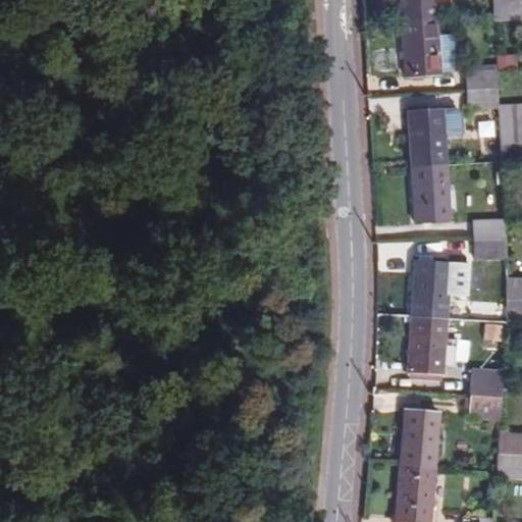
[(398,0),(400,21),(436,18),(434,0),(398,0)]
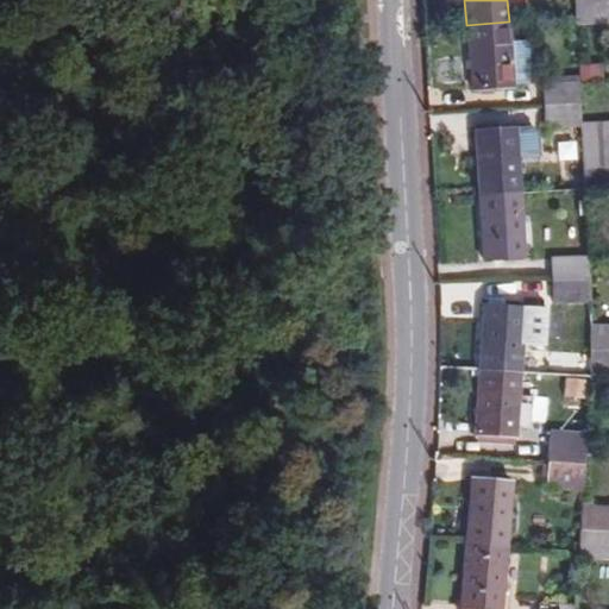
[(608,0),(575,0),(576,10),(577,23),(608,19),(608,0)]
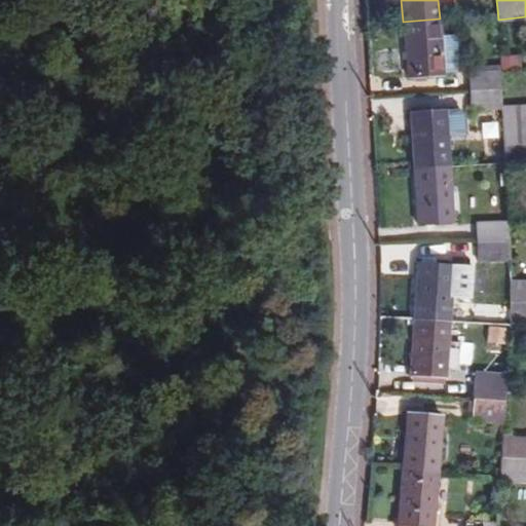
[(440,19),(403,22),(406,76),(443,74),(440,19)]
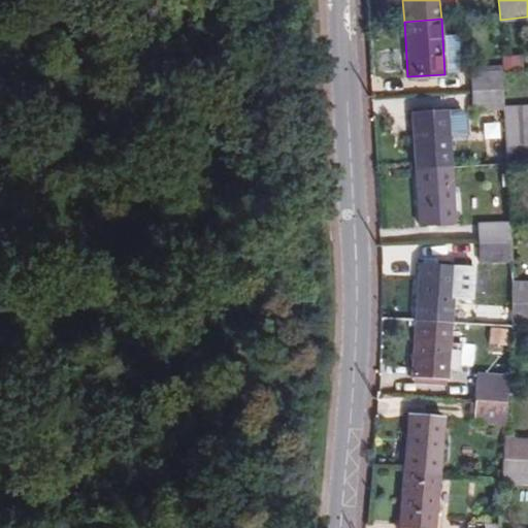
[(471,77),(472,91),(499,89),(498,75),(471,77)]
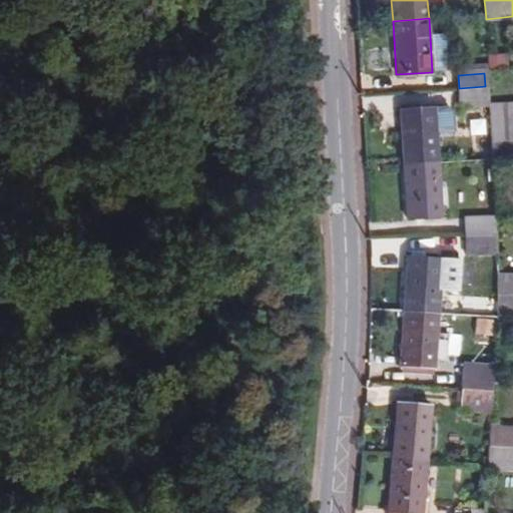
[(485,86),(459,88),(461,105),(486,102),(485,86)]
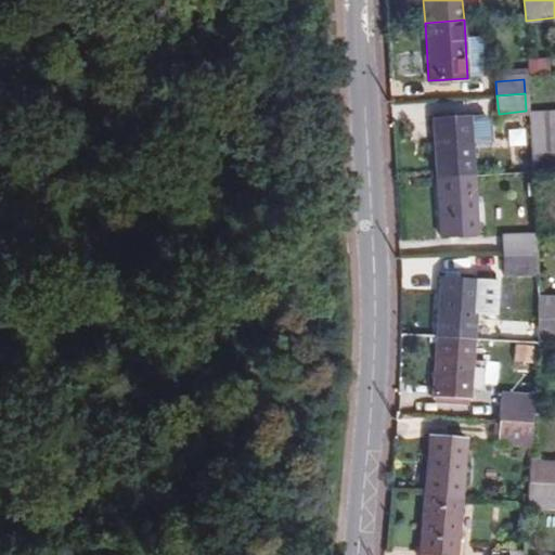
[(530,154),(554,153),(554,110),(528,111),(530,154)]
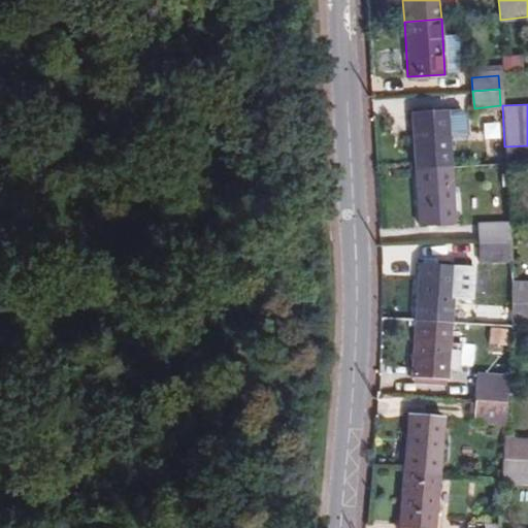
[(407,111),(410,169),(452,167),(449,109),(407,111)]
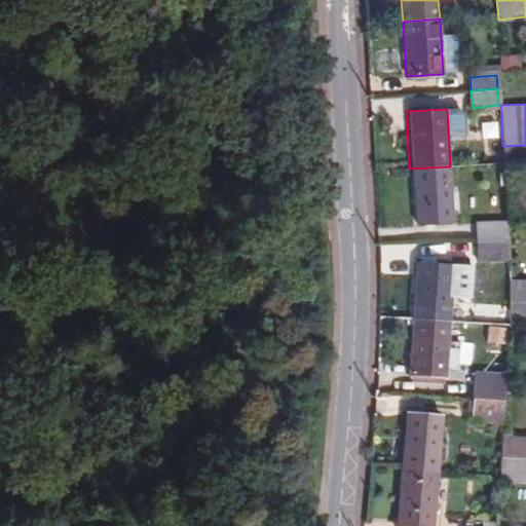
[(493,157),(494,163),(521,161),(521,149),(493,152),(493,157)]
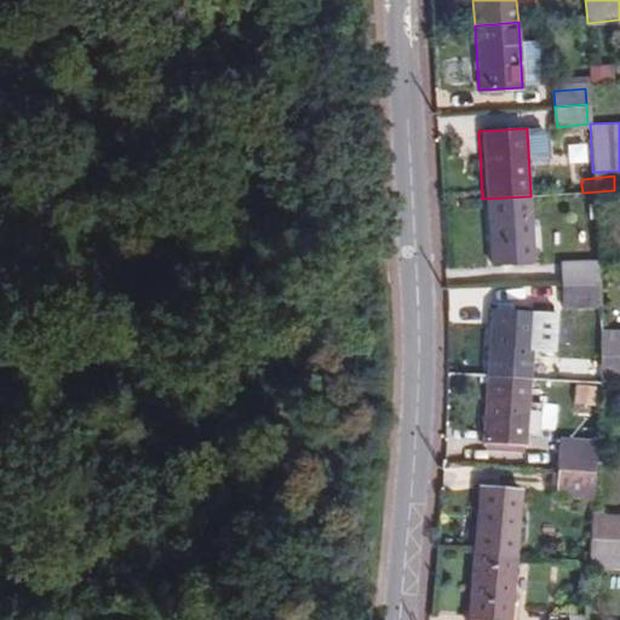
[(530,196),(482,199),(486,265),(533,263),(530,196)]
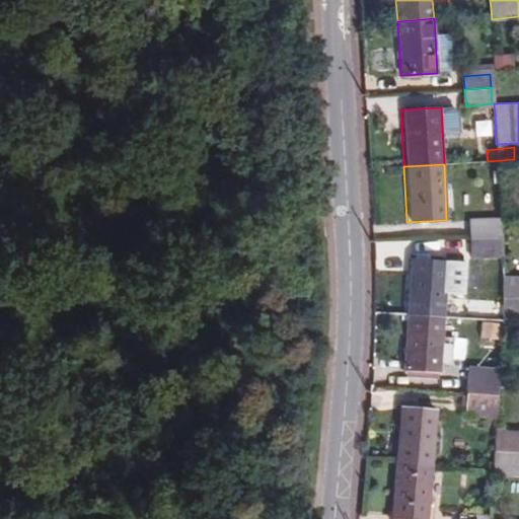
[(468,219),(468,238),(506,237),(505,218),(468,219)]
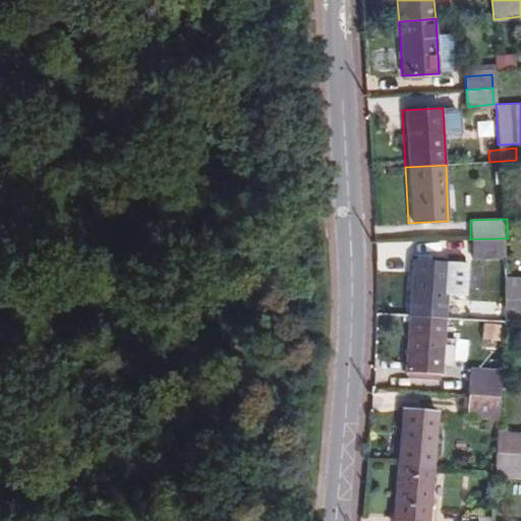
[(508,238),(470,239),(471,258),(509,257),(508,238)]
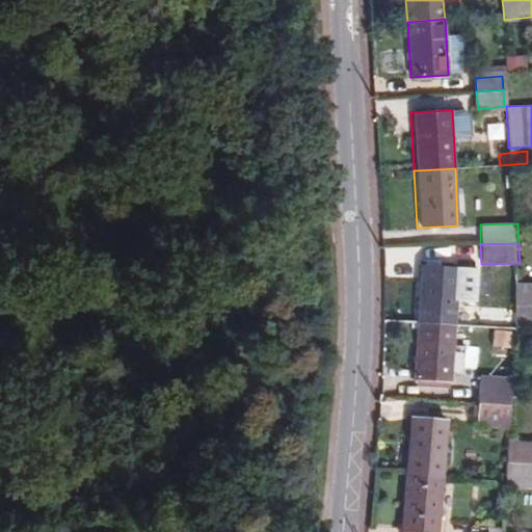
[(414,267),(410,325),(440,326),(443,269),(414,267)]
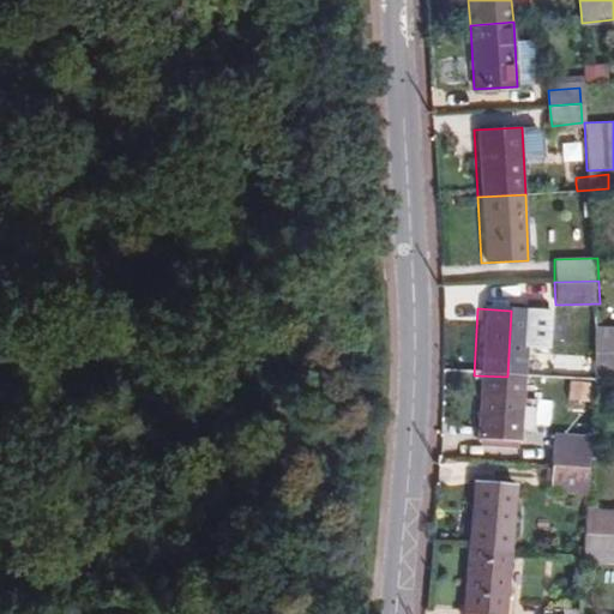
[(595,362),(613,362),(613,338),(595,338),(595,362)]
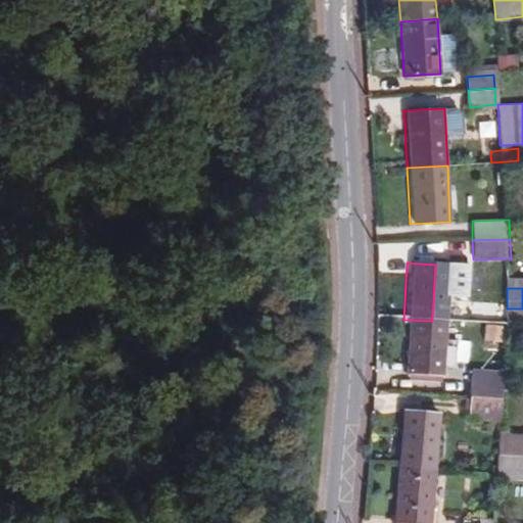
[(522,308),(507,308),(507,326),(522,325),(522,308)]
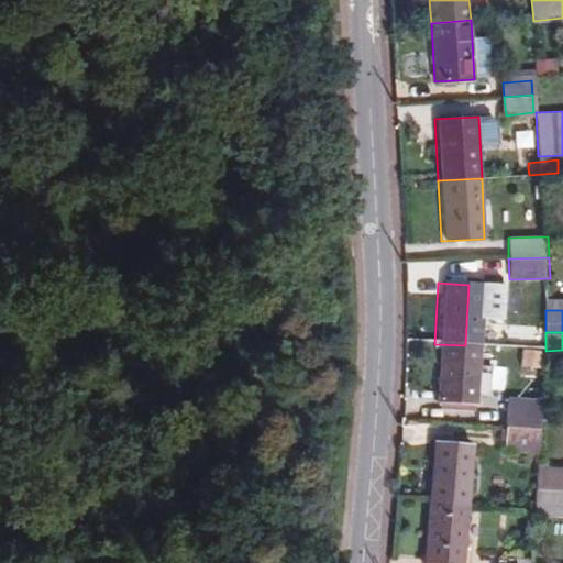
[(465,345),(434,344),(432,400),(462,401),(465,345)]
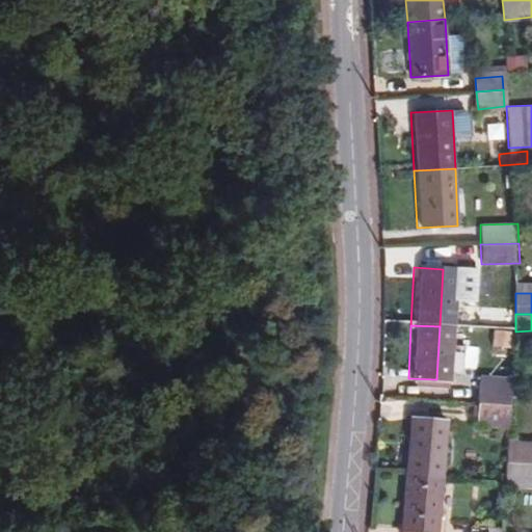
[(490,365),(512,365),(512,329),(489,329),(490,365)]
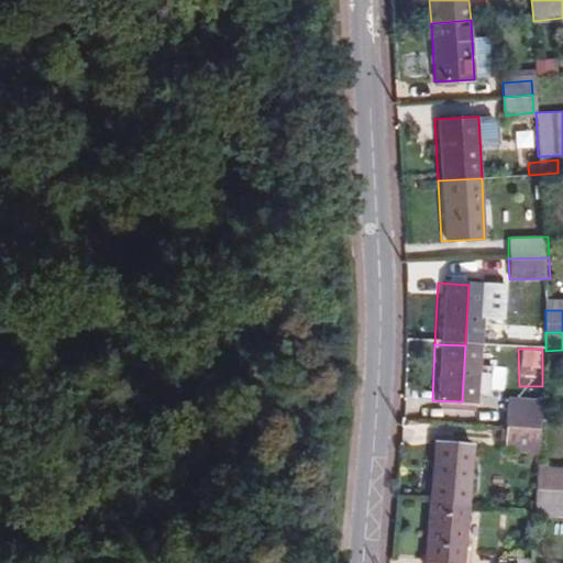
[(497,407),(496,424),(533,426),(534,410),(497,407)]
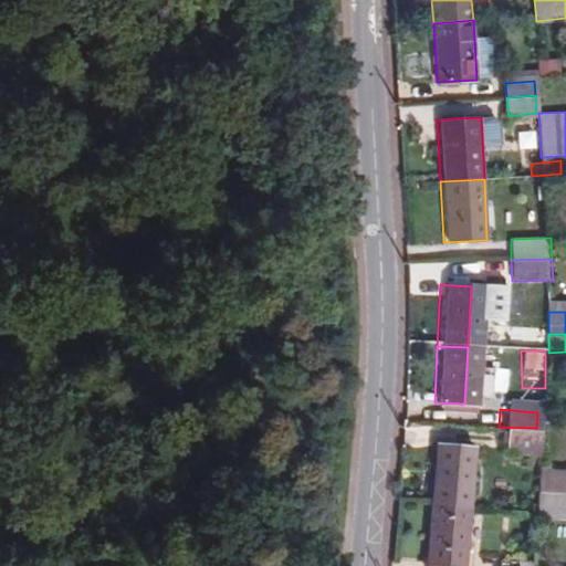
[(536,428),(499,427),(496,447),(535,449),(536,428)]
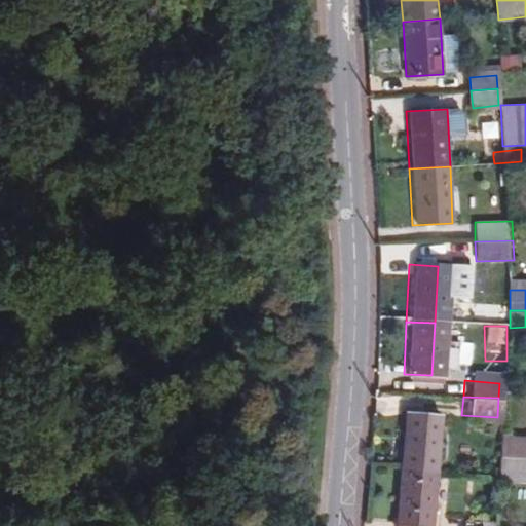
[(402,412),(398,471),(437,474),(441,415),(402,412)]
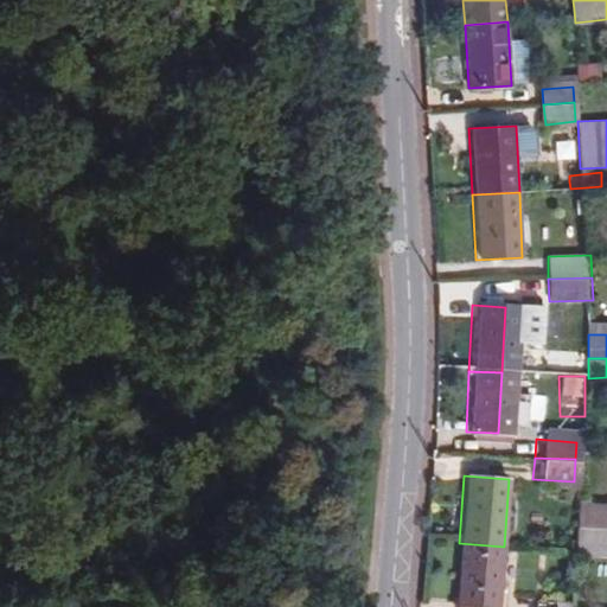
[(579,532),(606,534),(606,511),(580,511),(579,532)]
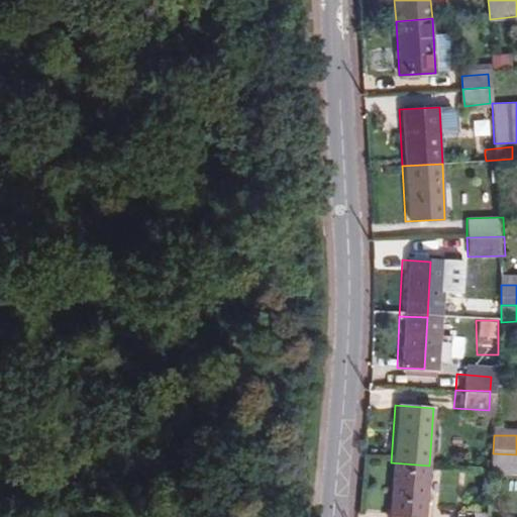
[(516,454),(493,453),(492,472),(516,473),(516,454)]
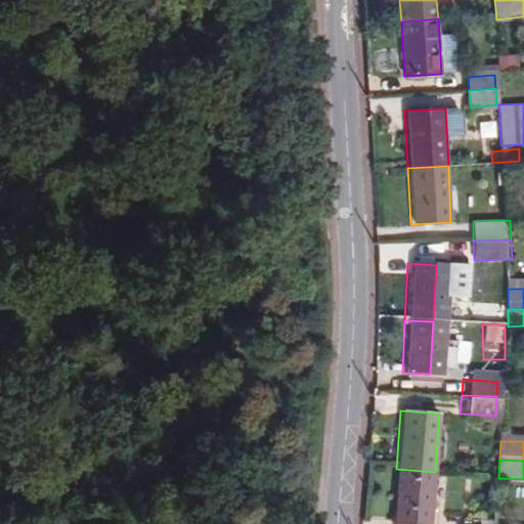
[(431,523),(435,472),(396,469),(392,523),(411,523),(431,523)]
